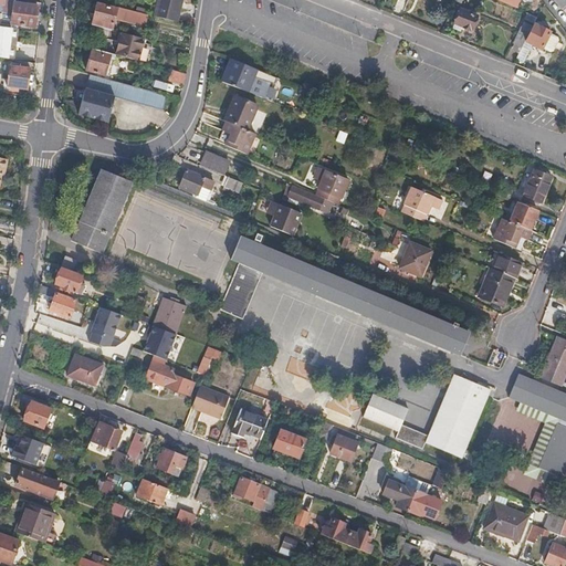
[(35,18),(38,7),(13,3),(13,0),(0,0),(0,12),(12,14),(35,18)]
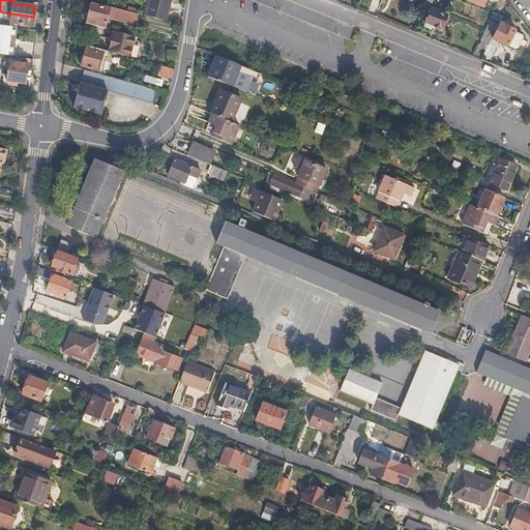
[(165,21),(170,0),(148,0),(145,16),(165,21)]
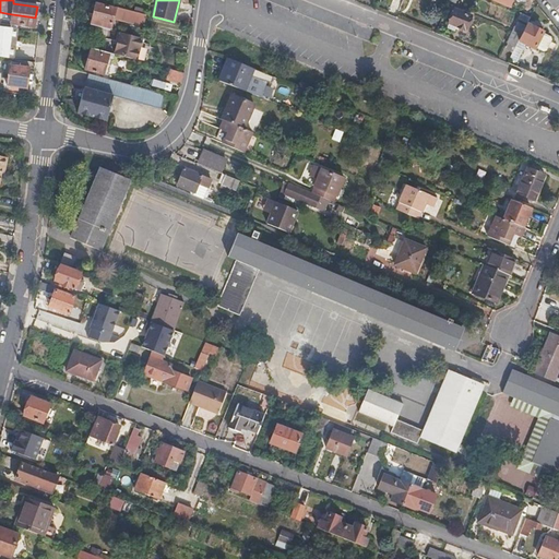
[(111,18),(113,10),(94,4),(90,25),(108,30),(111,18)]
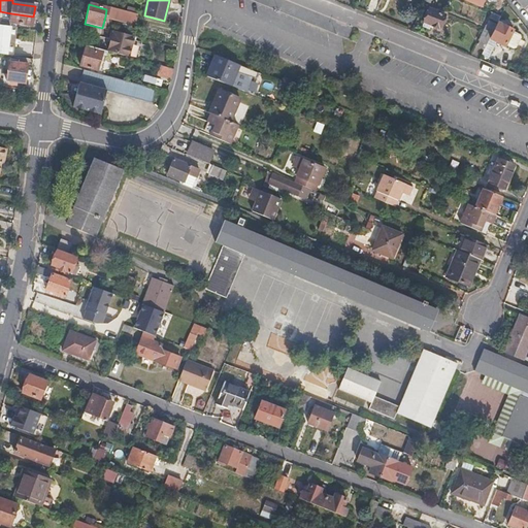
[(120,11),(120,9),(107,6),(106,9),(105,17),(118,20),(119,14),(120,11)]
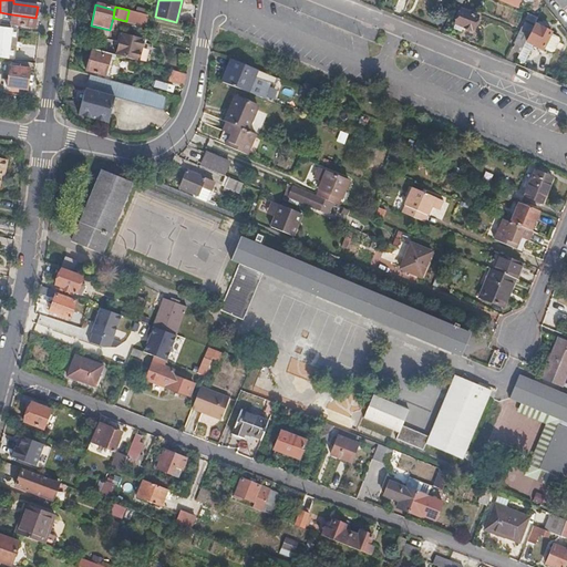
[(472,32),(477,18),(459,9),(456,13),(460,14),(454,24),(472,32)]
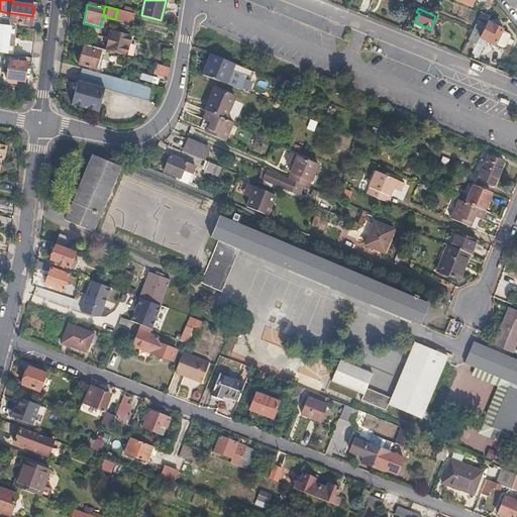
[(129,23),(131,13),(120,10),(117,9),(117,11),(116,14),(115,19),(129,23)]
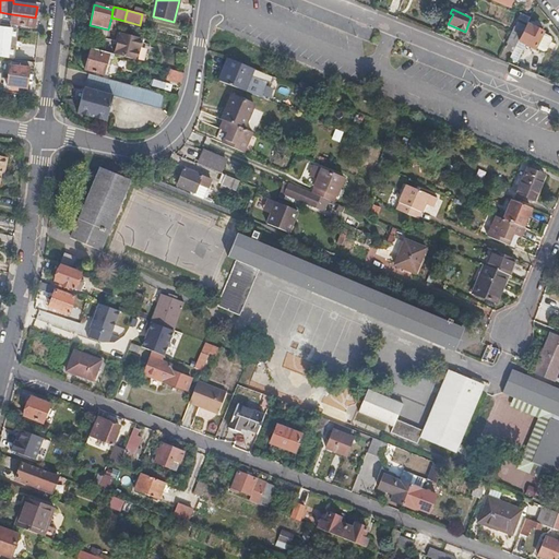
[(11,24),(12,15),(3,14),(3,20),(2,27),(10,28),(11,24)]
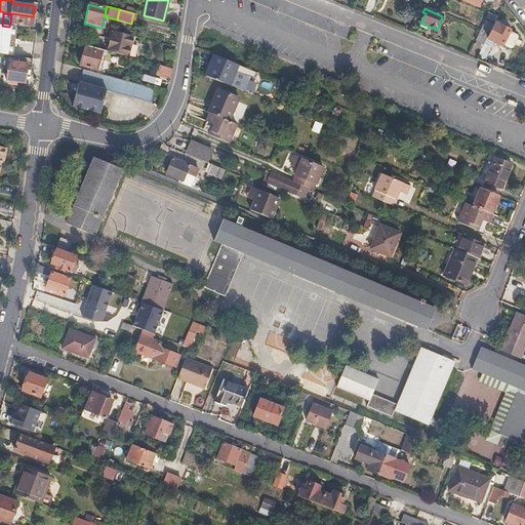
[(32,26),(33,16),(11,13),(11,14),(10,23),(32,26)]
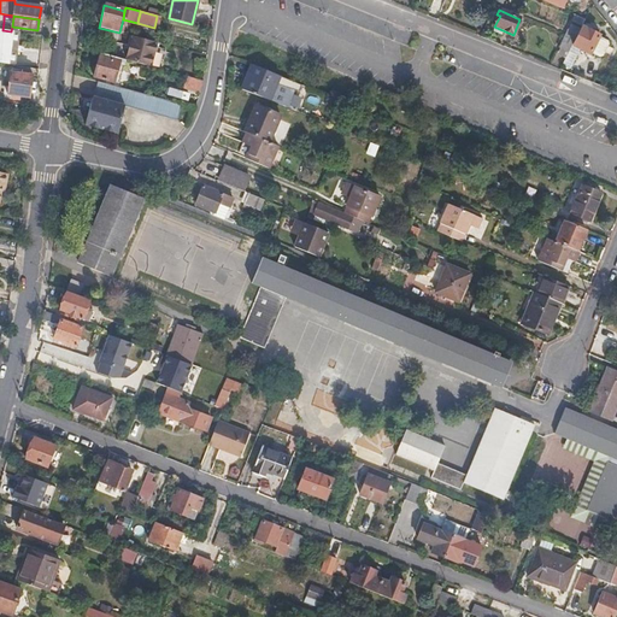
[(573,45),(580,29),(573,25),(560,48),(568,53),(573,45)]
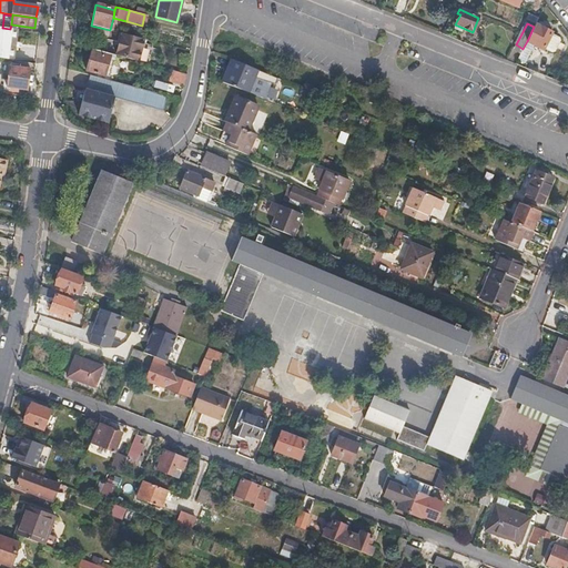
[(544,50),(544,49),(553,52),(555,51),(560,41),(559,38),(551,33),(536,24),(534,27),(527,41),(533,44),(544,50)]
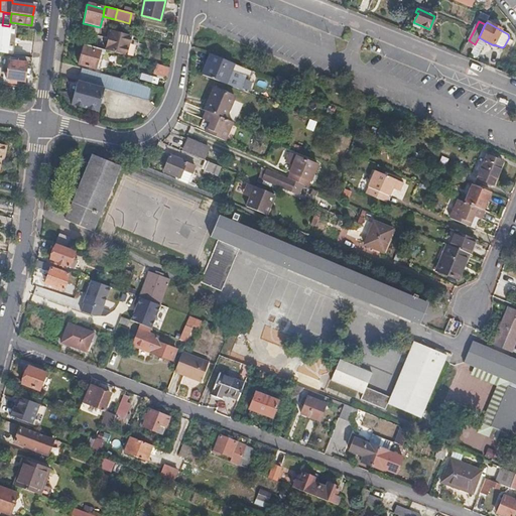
[(0,52),(12,55),(14,43),(18,44),(18,40),(14,39),(16,27),(9,26),(2,25),(0,24),(0,52)]
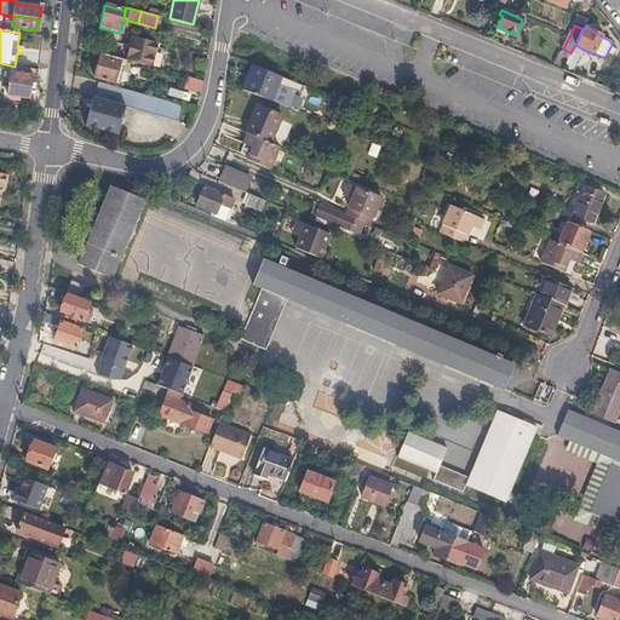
[(150,67),(156,42),(131,36),(125,59),(126,61),(150,67)]
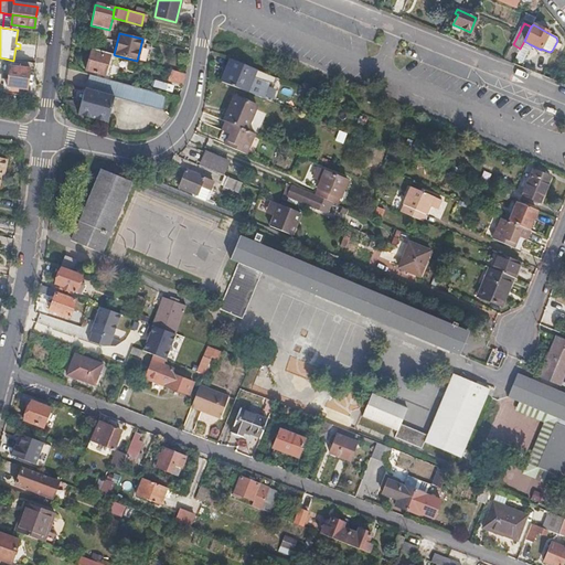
[(525,53),(530,44),(524,41),(520,49),(520,50),(525,53)]
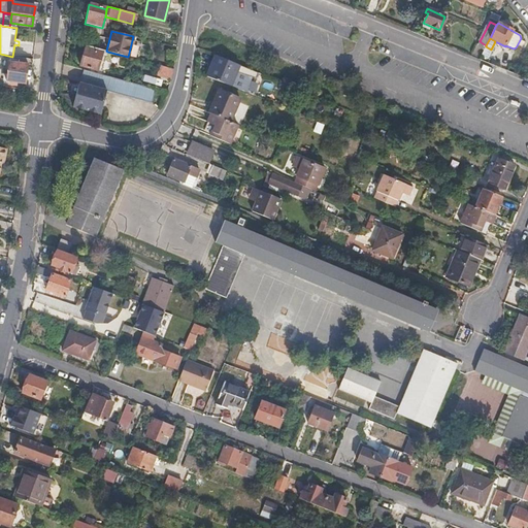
[(100,60),(98,64),(103,66),(107,52),(85,45),(85,48),(102,53),(100,60)]
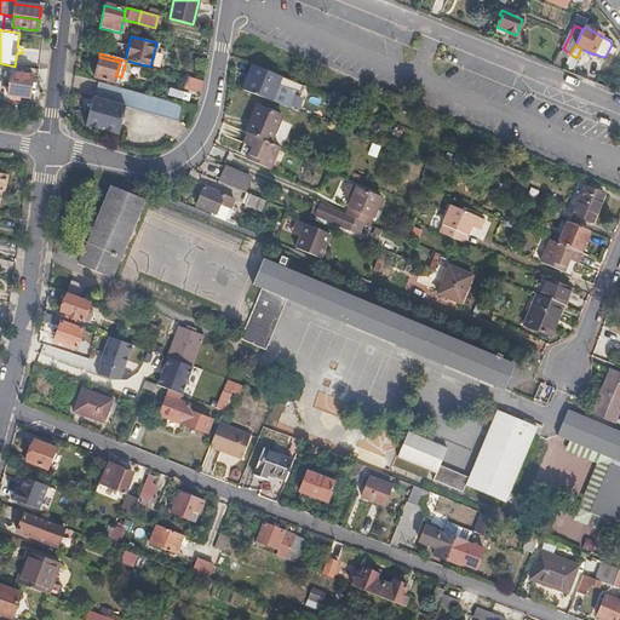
[(569,72),(577,58),(570,55),(563,68),(569,72)]
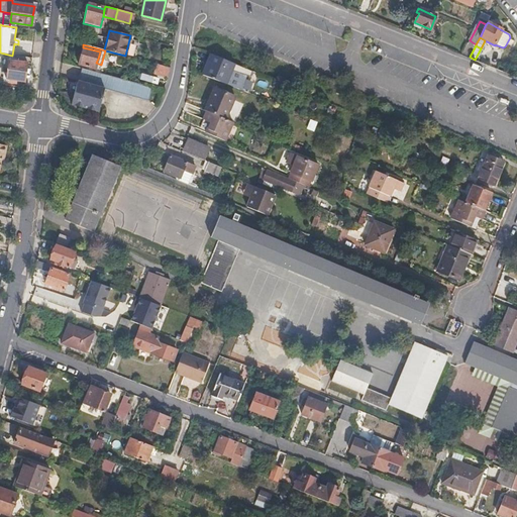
[(98,59),(100,52),(83,47),(82,46),(78,65),(95,70),(96,63),(98,59)]
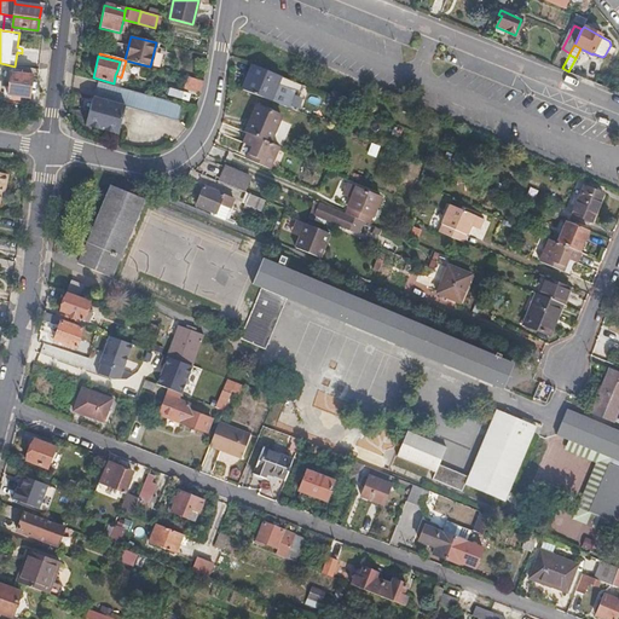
[(271,100),(281,76),(253,65),(243,90),(271,100)]
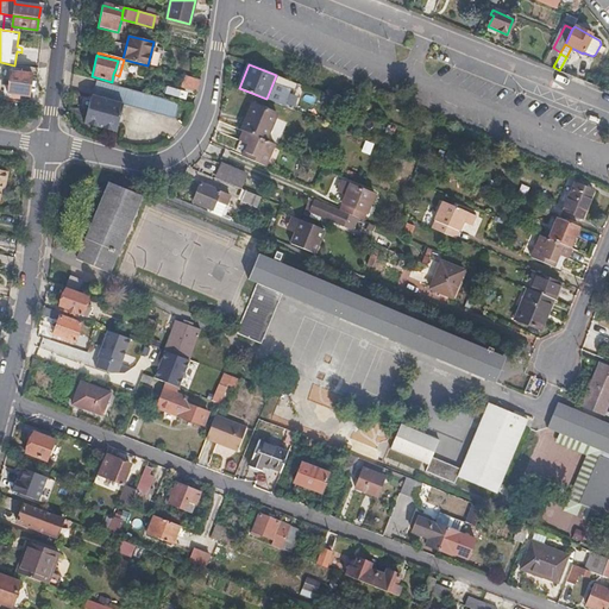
[(27,96),(31,76),(37,77),(38,69),(19,66),(18,74),(11,71),(6,93),(27,96)]
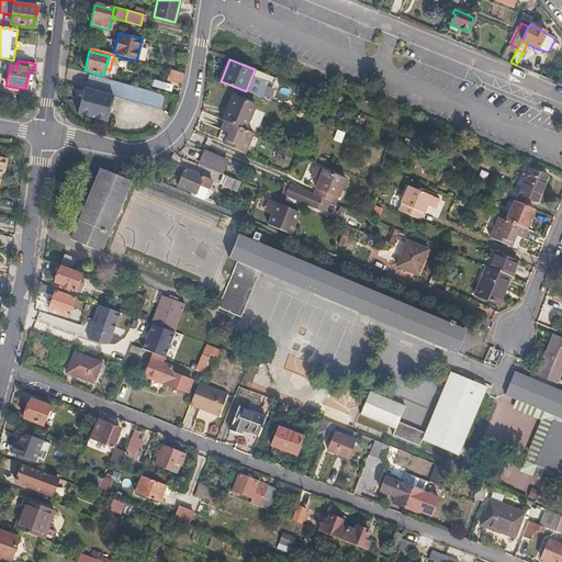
[(181,86),(184,74),(169,70),(167,81),(181,86)]
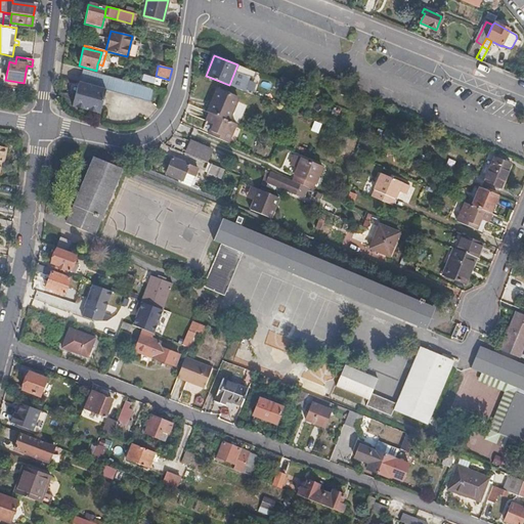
[(98,112),(104,90),(116,93),(121,81),(82,70),(72,104),(98,112)]
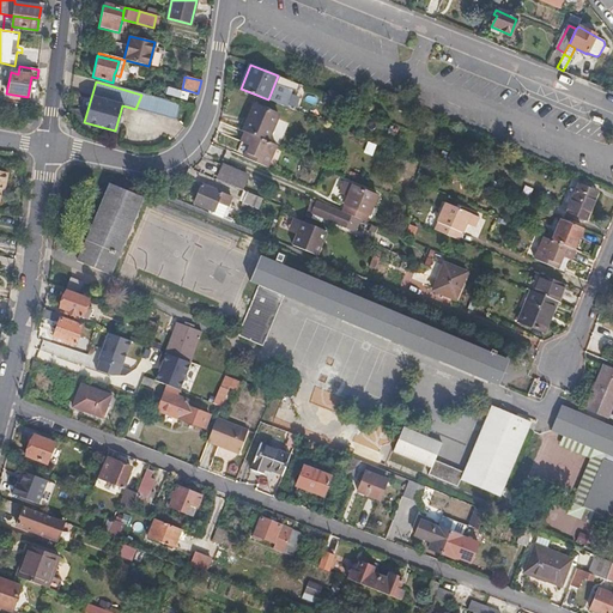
[(177,120),(181,105),(141,95),(135,109),(177,120)]
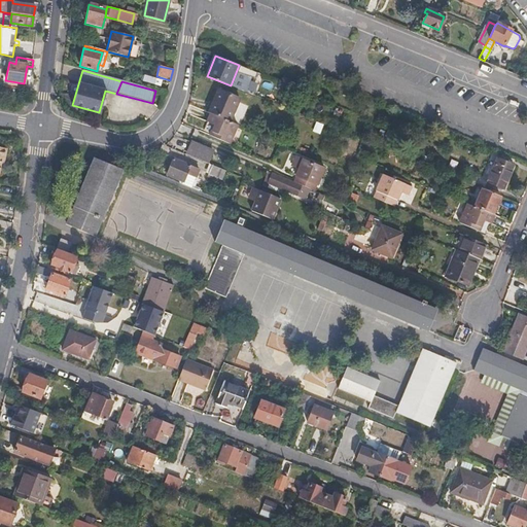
[(232,120),(240,99),(219,90),(210,111),(232,120)]
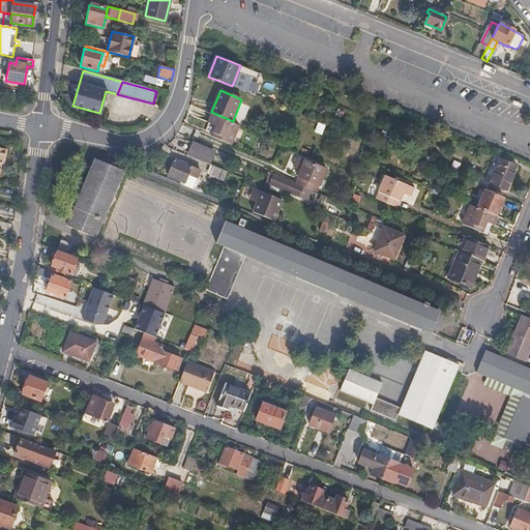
[(231,144),(238,124),(233,121),(211,112),(210,112),(206,121),(215,125),(211,136),(231,144)]
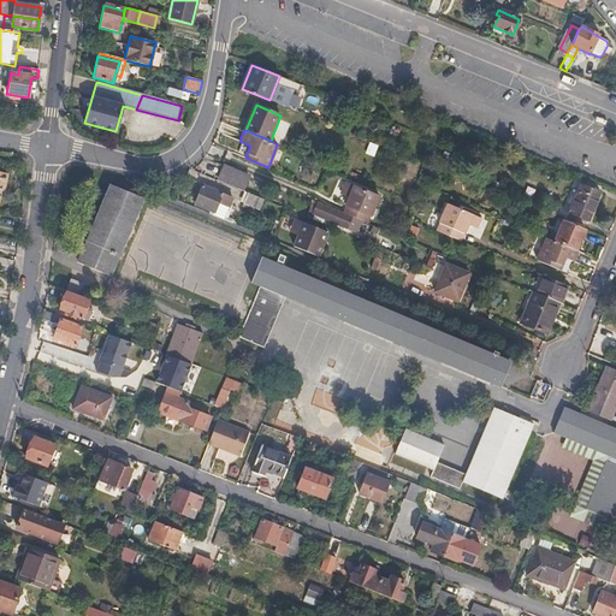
[(368,142),(365,154),(374,157),(378,146),(368,142)]
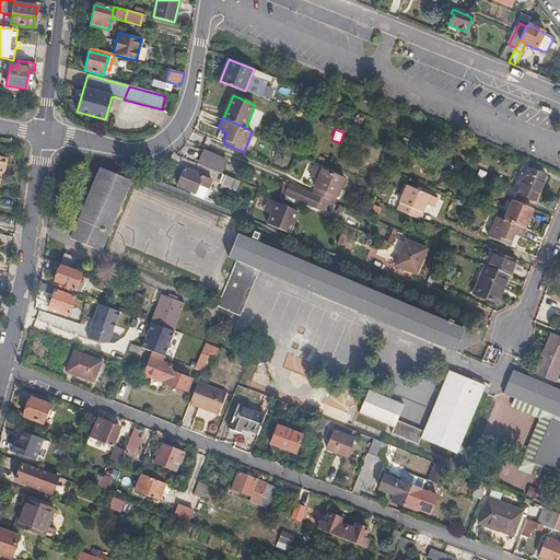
[(206,152),(202,160),(200,165),(223,175),(229,162),(206,152)]
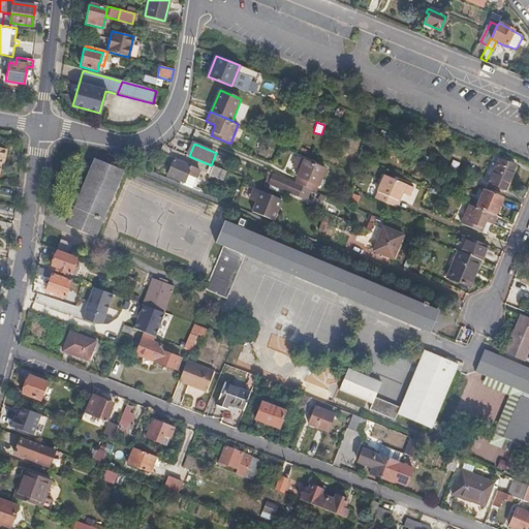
[(316,192),(325,168),(297,156),(293,164),(301,168),(294,183),(304,186),(316,192)]
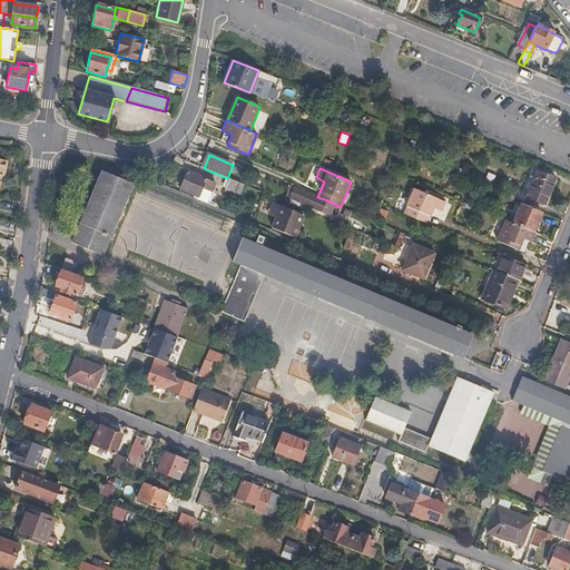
[(102,254),(133,183),(105,170),(74,241),(102,254)]
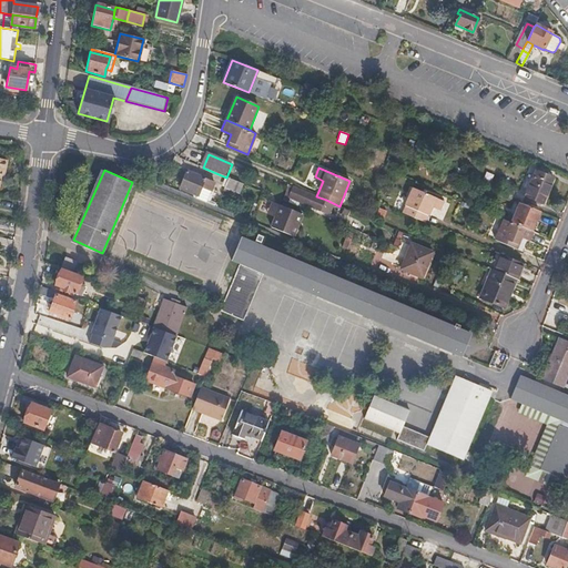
[(543,203),(553,176),(535,170),(525,195),(543,203)]
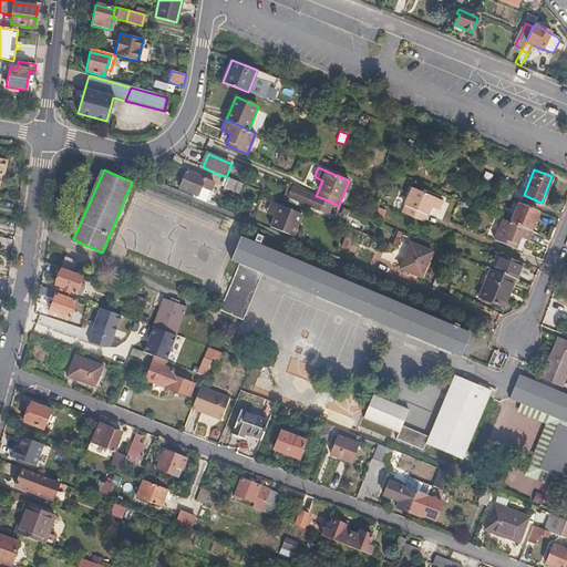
[(206,203),(210,193),(214,183),(186,172),(179,189),(197,196),(196,198),(206,203)]
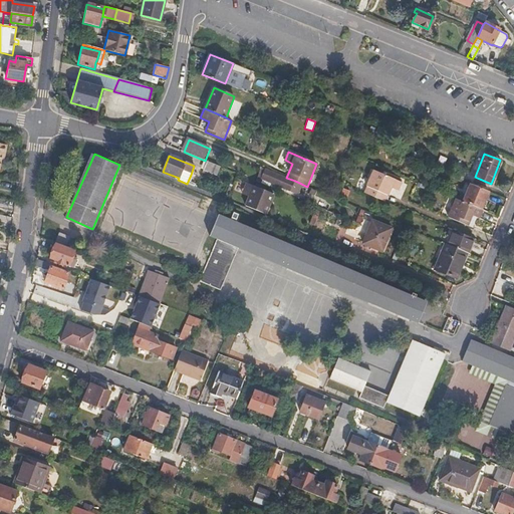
[(218,174),(221,167),(207,161),(204,169),(218,174)]
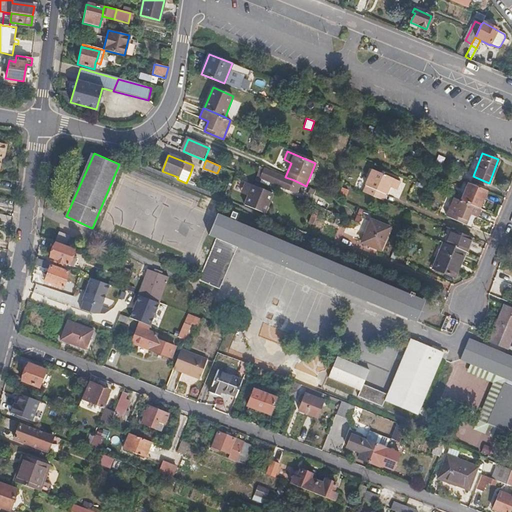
[(461,179),(465,169),(452,164),(449,174),(461,179)]
